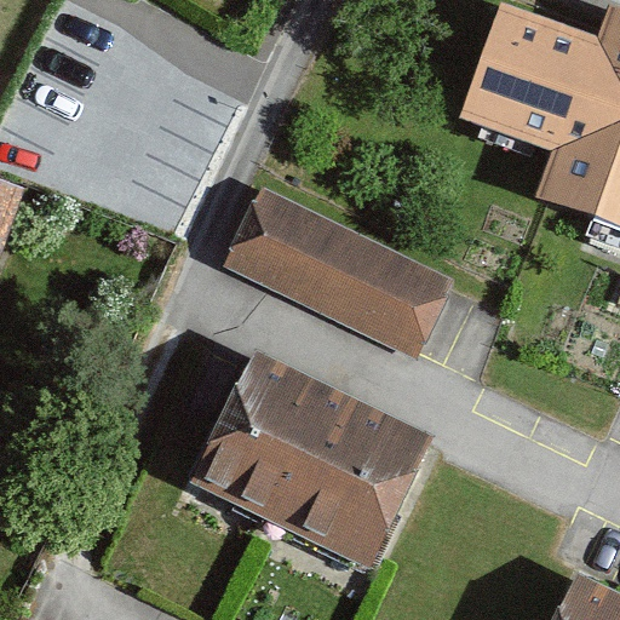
[(463,108),(562,144),(541,199),(547,201),(590,216),(619,227),(619,17),(609,13),(603,32),(601,39),(501,3),(463,108)]
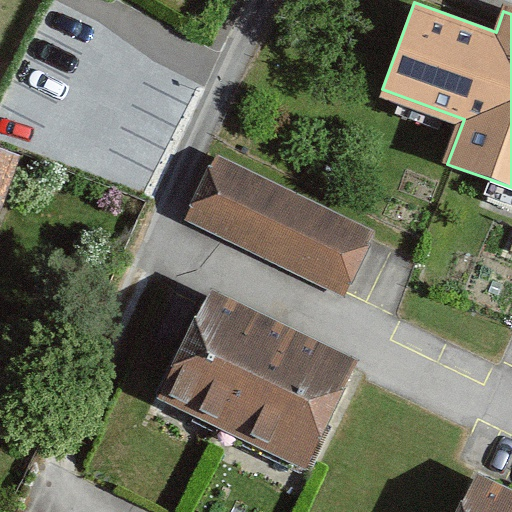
[(0,211),(21,156),(0,147),(0,211)]
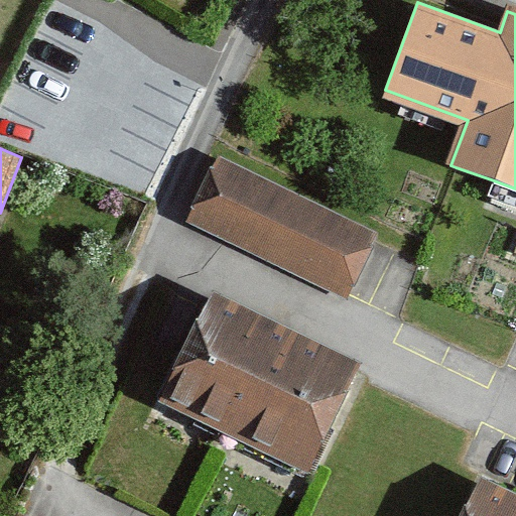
[(191,215),(345,289),(371,235),(377,234),(220,157),(191,215)]
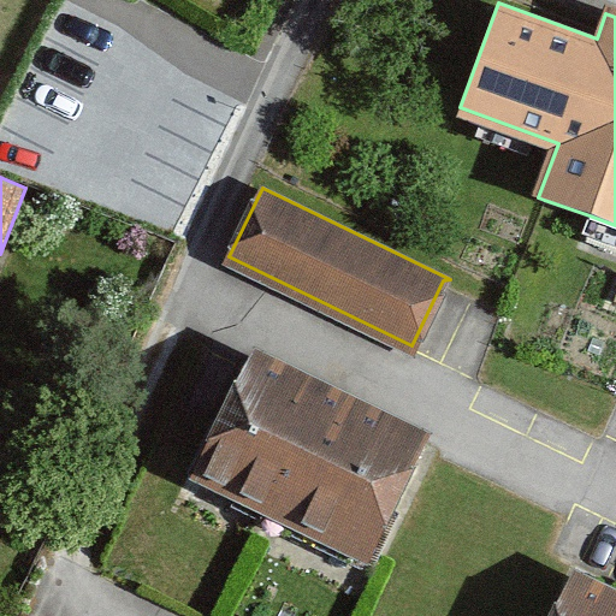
[(190,479),(363,563),(421,445),(248,361),(214,428),(190,479)]
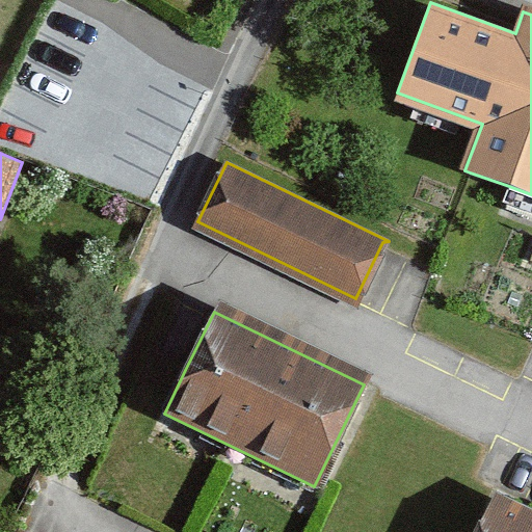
[(531,531),(531,510),(495,491),(481,521),(479,520),(472,531),(531,531)]
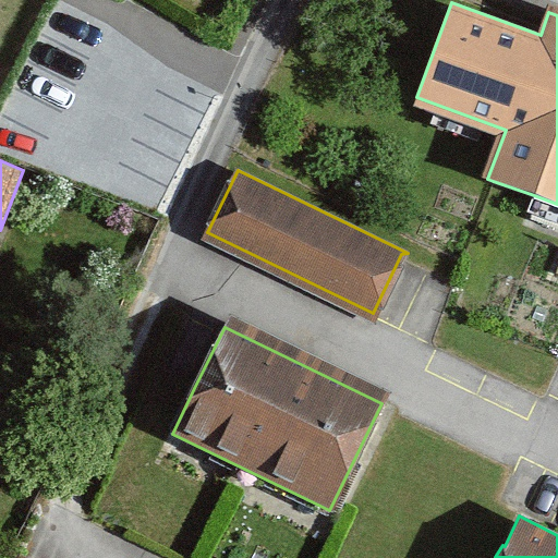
All buildings are outlined.
